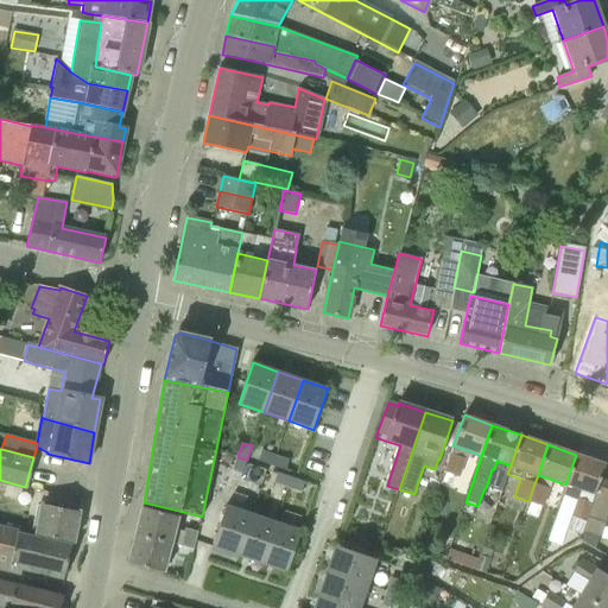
[(273,466),(277,456),(263,451),(259,461),(273,466)]
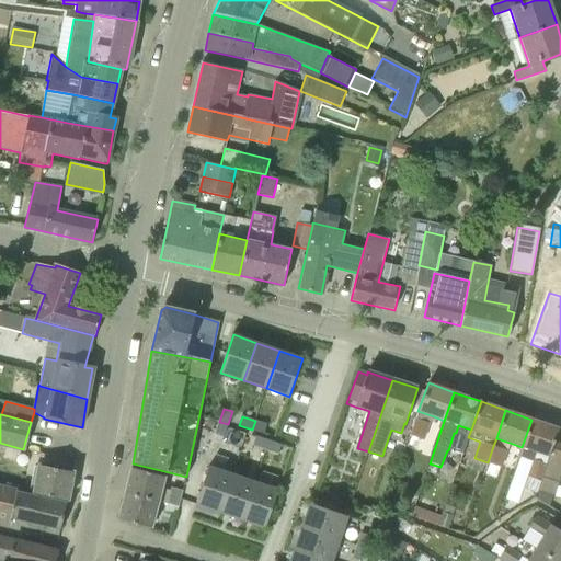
[(411,435),(422,439),(424,441),(430,423),(415,419),(410,435),(411,435)]
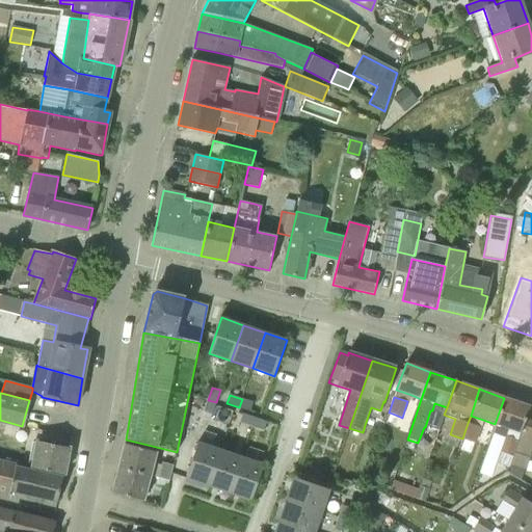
[(513,456),(515,452),(526,420),(530,406),(504,398),(495,424),(508,429),(497,462),(508,467),(510,463),(512,456),(513,456)]
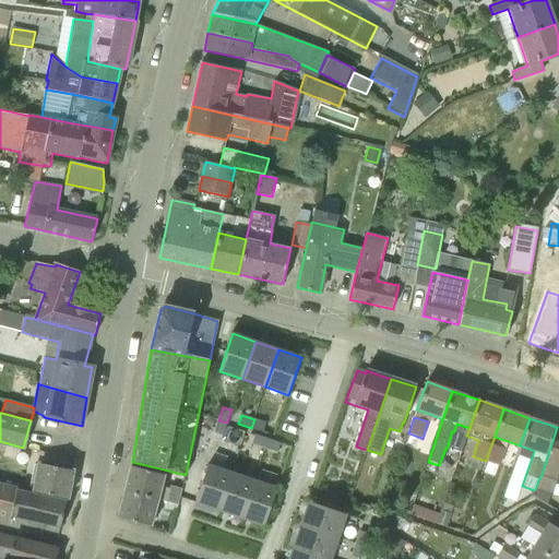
[(254,419),(251,428),(264,432),(268,424),(254,419)]
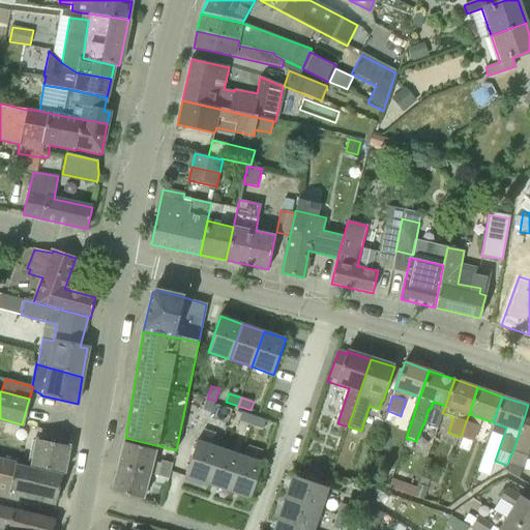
[(215,401),(207,399),(203,411),(211,413),(215,401)]
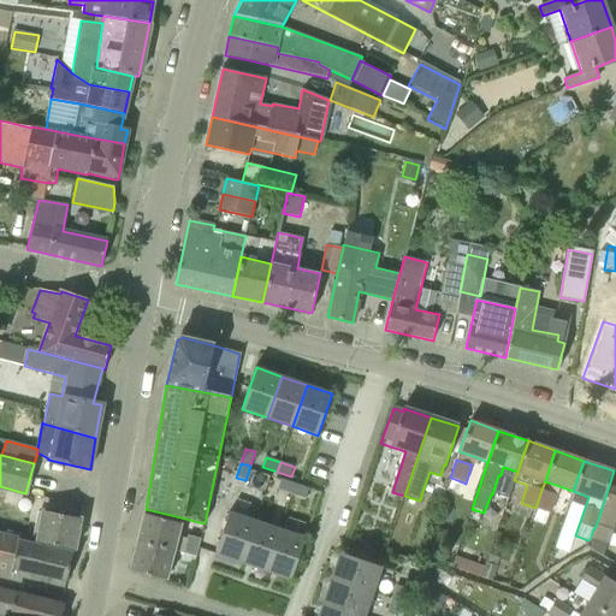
[(291,493),(295,484),(280,479),(277,489),(291,493)]
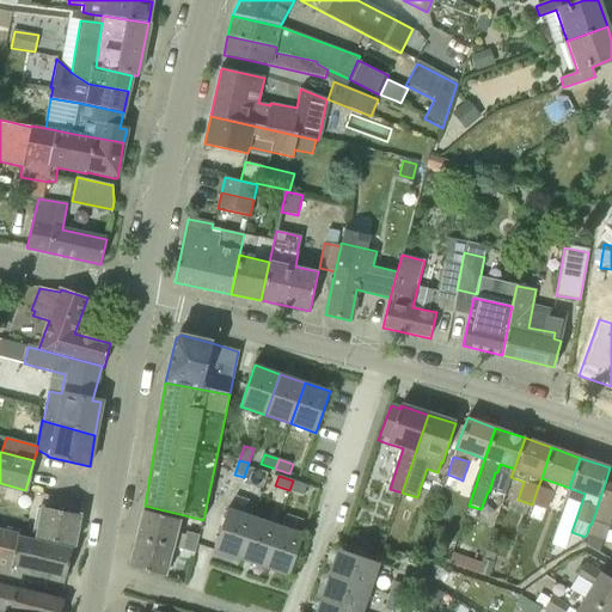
[(293,481),(289,490),(304,495),(307,487),(293,481)]
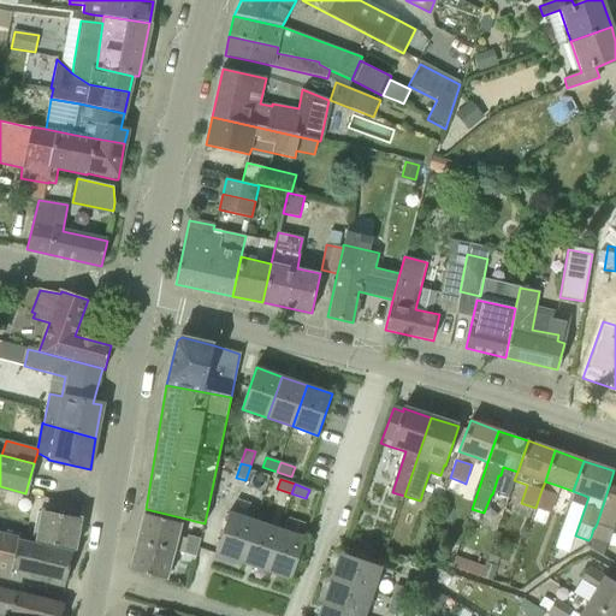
[(615,521),(615,487),(609,486),(597,523),(594,528),(593,528),(591,537),(606,543),(612,529),(615,521)]
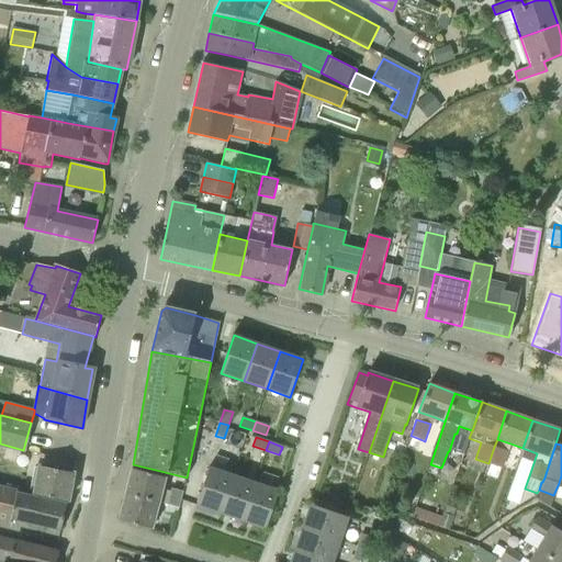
[(494,447),(489,463),(503,468),(508,452),(494,447)]
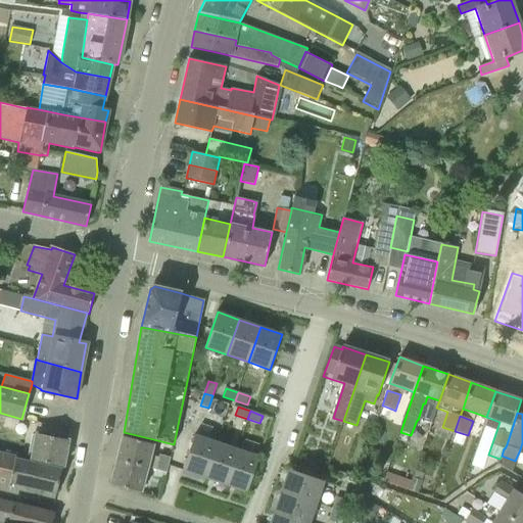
[(35,433),(30,459),(63,467),(68,439),(35,433)]
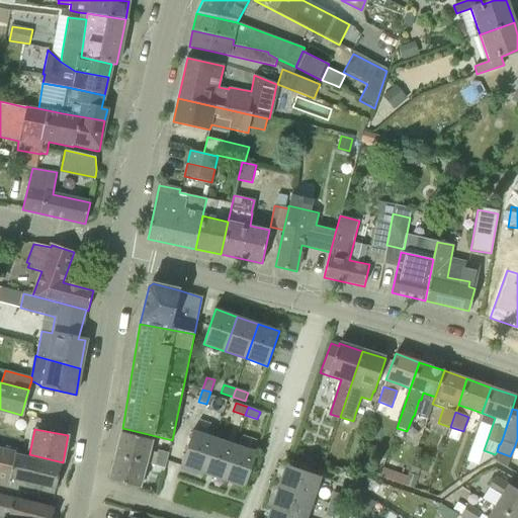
[(202,472),(214,438),(192,430),(180,465),(202,472)]
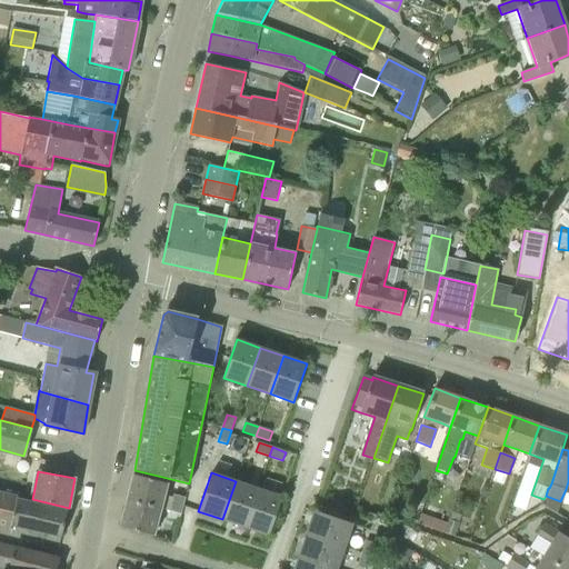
[(126,500),(161,509),(170,511),(168,519),(190,522),(191,518),(193,519),(200,491),(188,488),(185,498),(173,495),(172,497),(166,496),(168,485),(133,475),(126,500)]
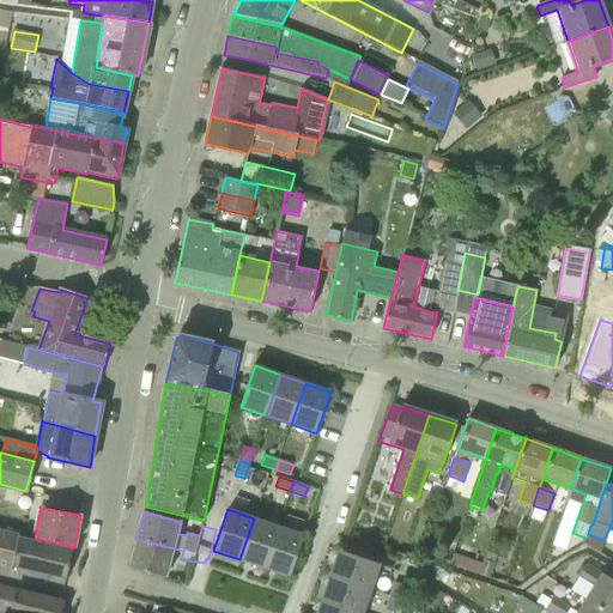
[(254,519),(240,559),(263,568),(278,527),(254,519)]
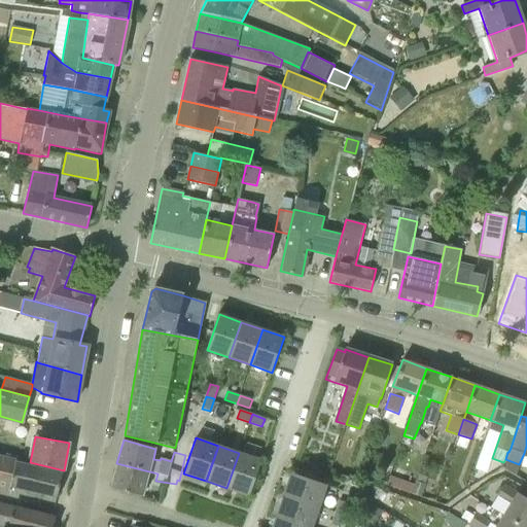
[(239,453),(226,488),(249,496),(260,460),(239,453)]
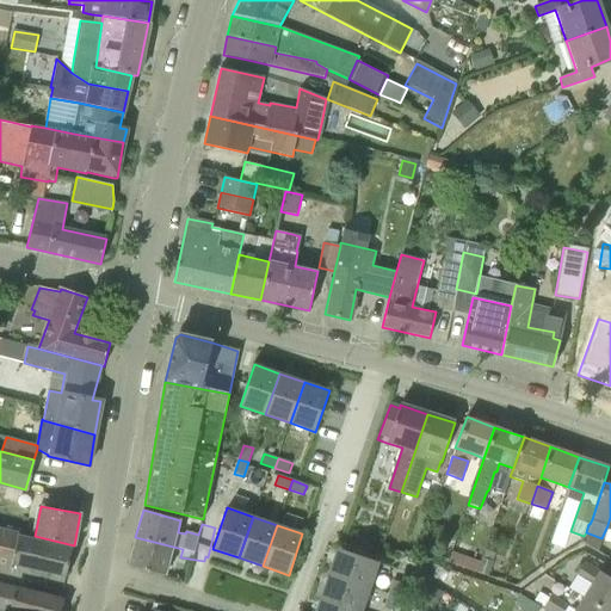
[(72,549),(18,536),(19,532),(0,528),(0,568),(12,572),(13,565),(66,576),(72,549)]
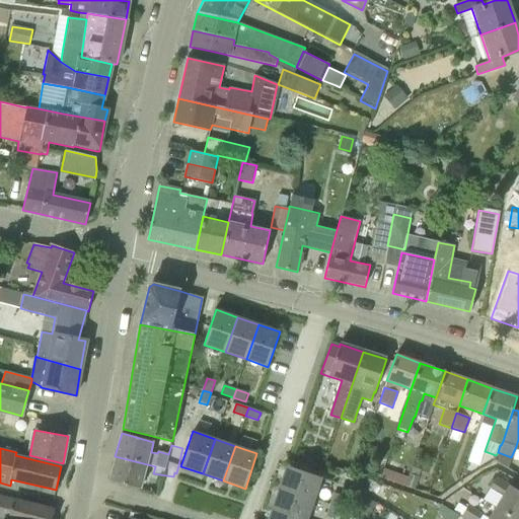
[(108,480),(141,489),(147,464),(115,456),(108,480)]
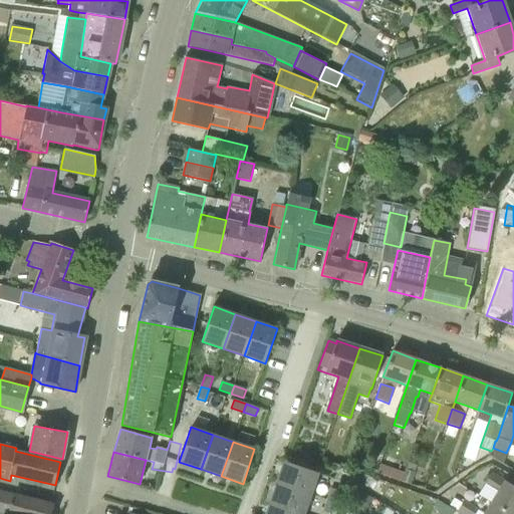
[(276,483),(310,495),(318,473),(283,461),(276,483)]
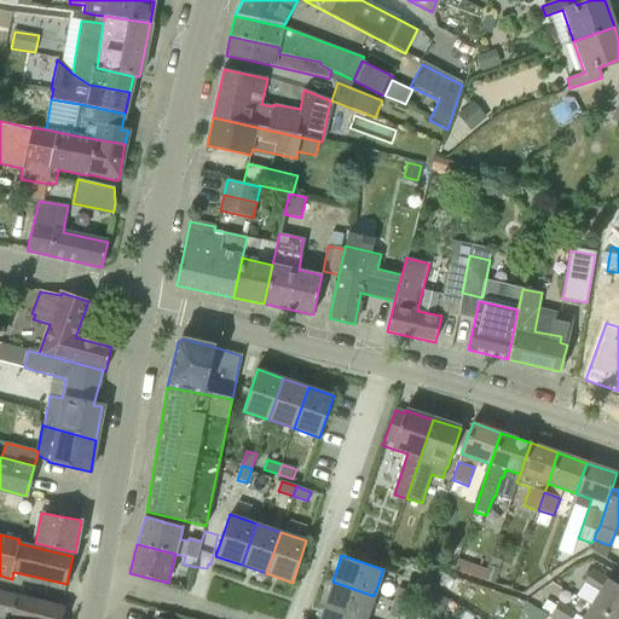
[(435,589),(445,576),(423,568),(422,573),(420,580),(435,589)]
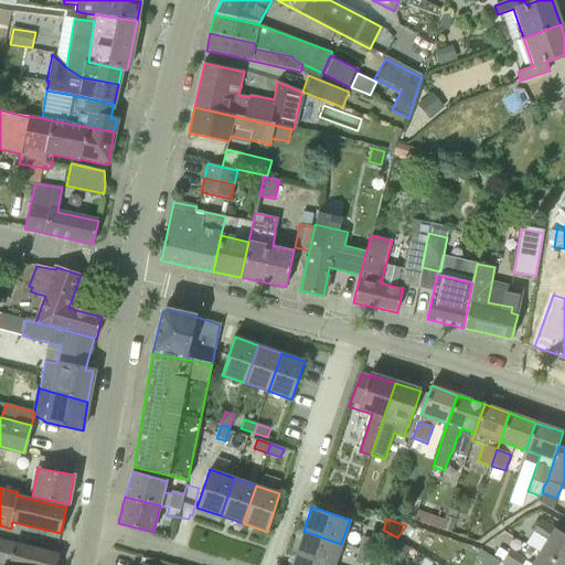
[(539,553),(558,564),(564,564),(564,534),(540,519),(532,531),(546,540),(539,553)]
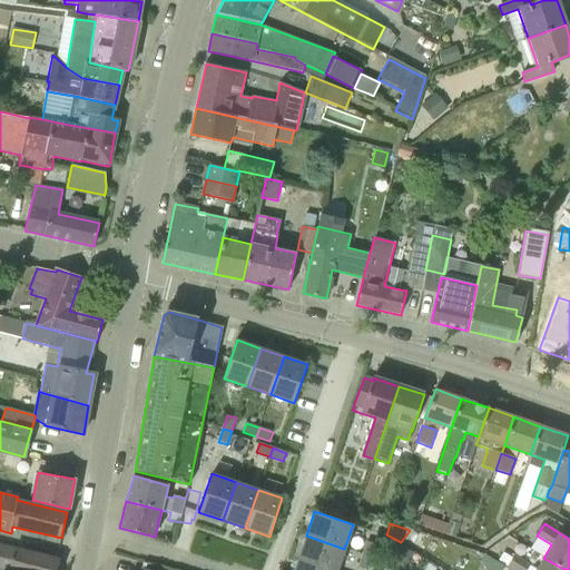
[(336,569),(344,549),(306,536),(298,558),(303,559),(321,566),(333,569),(336,569)]
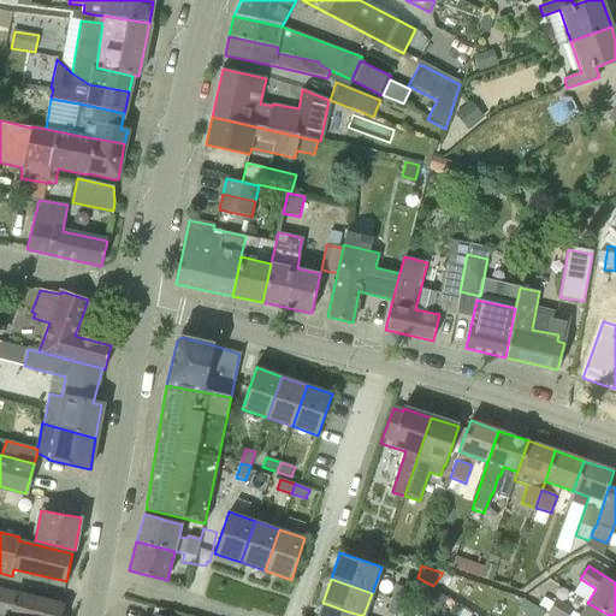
[(392,599),(402,603),(407,588),(397,585),(392,599)]
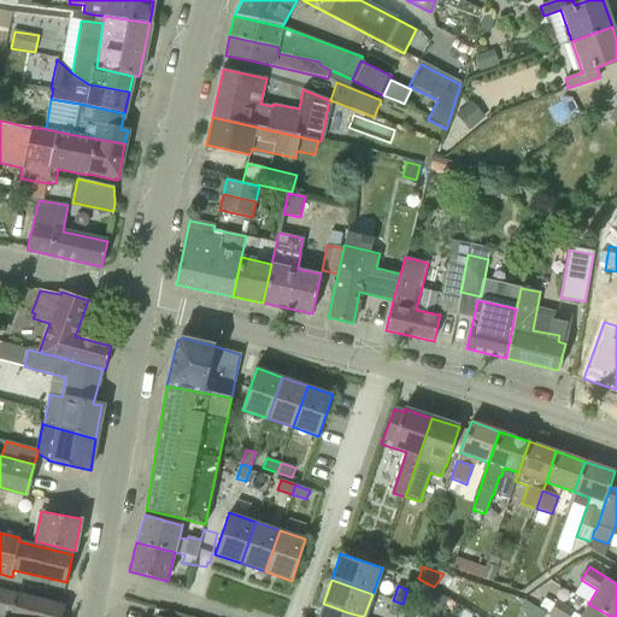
[(0,616),(62,616),(65,607),(0,591),(0,616)]
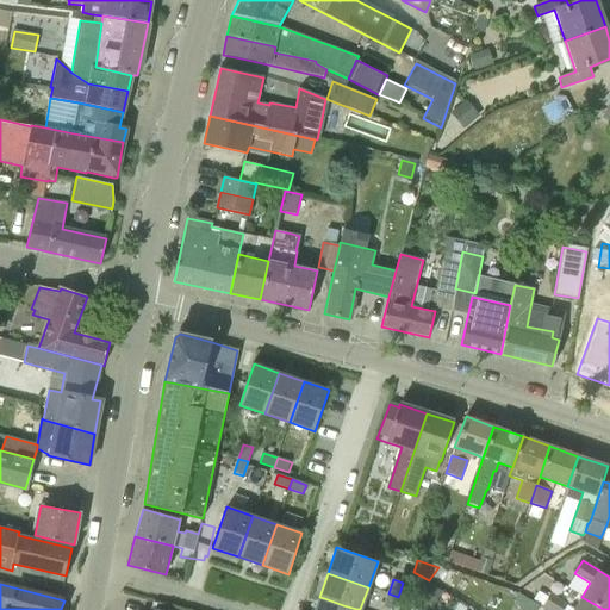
[(393,609),(398,597),(388,593),(384,608),(390,609),(393,609)]
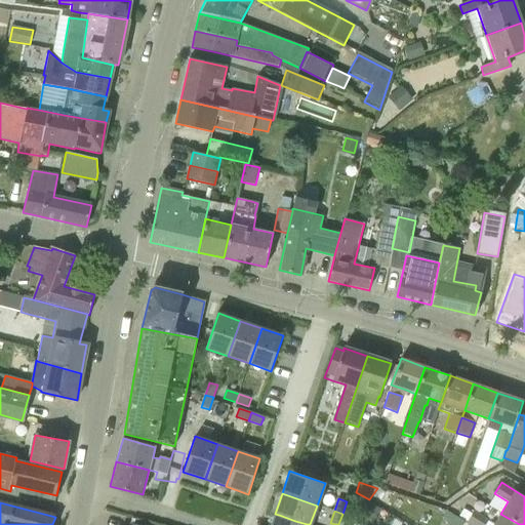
[(519,524),(500,514),(493,524),(488,521),(488,520),(474,511),(467,523),(469,524),(519,524)]
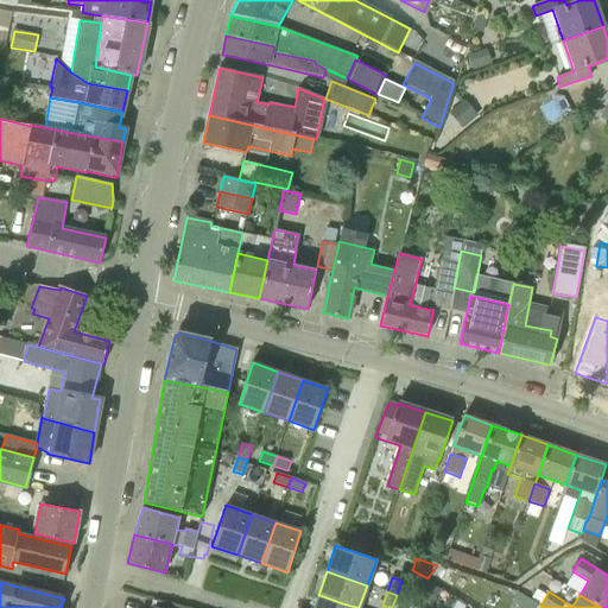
[(323,596),(318,595),(314,607),(355,607),(342,603),(323,596)]
